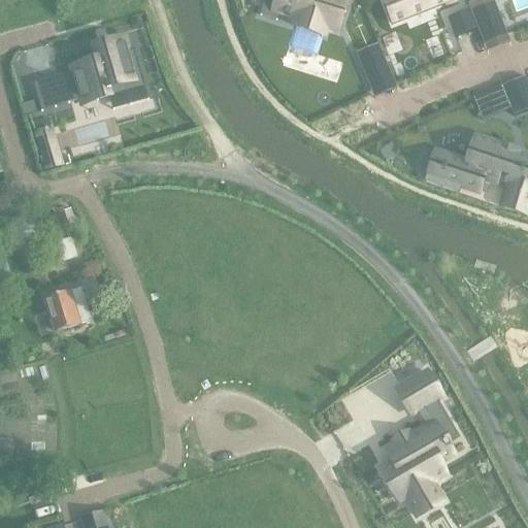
[(265,0),(260,18),(276,23),(279,13),(298,19),(295,28),(323,37),(326,28),(338,32),(349,0),(348,0),(265,0)]
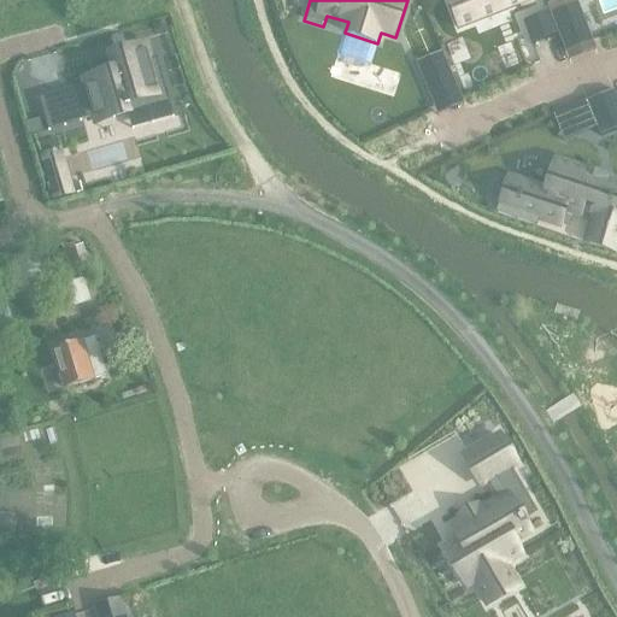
[(446,0),(458,30),(533,0),(446,0)]
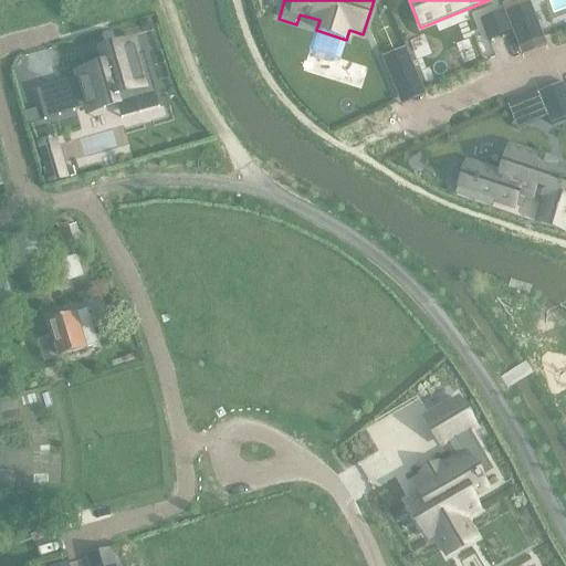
[(513,0),(502,4),(507,19),(513,32),(537,22),(528,0),(513,0)]
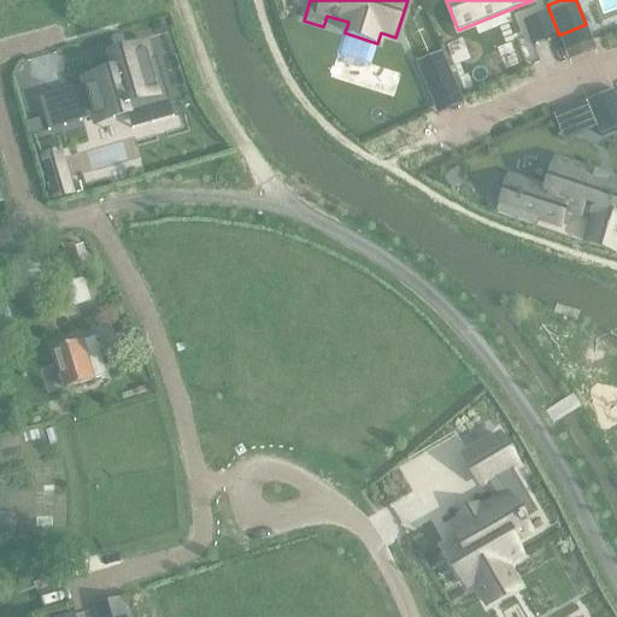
[(553,21),(527,31),(532,46),(559,35),(553,21)]
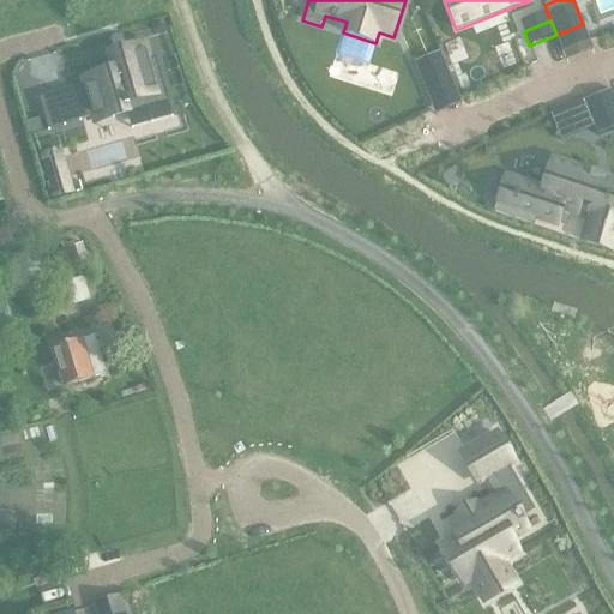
[(122,79),(91,89),(104,132),(179,110),(167,66),(160,68),(156,53),(118,65),(122,79)]
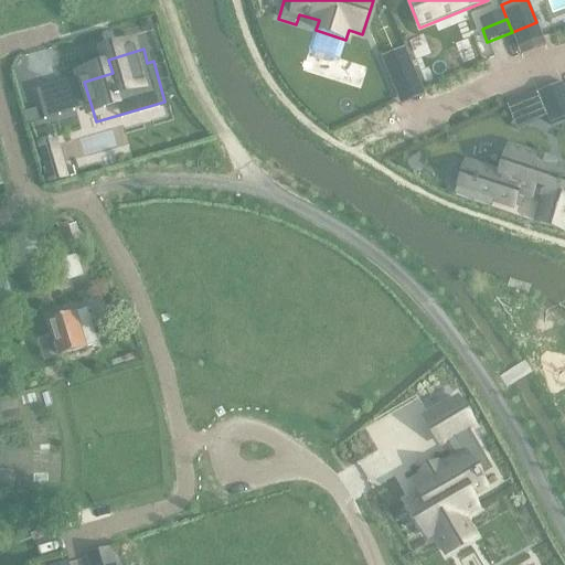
[(405,49),(381,59),(391,83),(415,73),(405,49)]
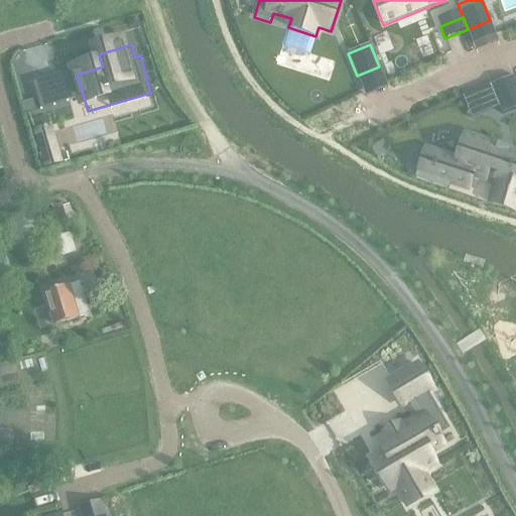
[(323,58),(316,79),(330,83),(336,62),(323,58)]
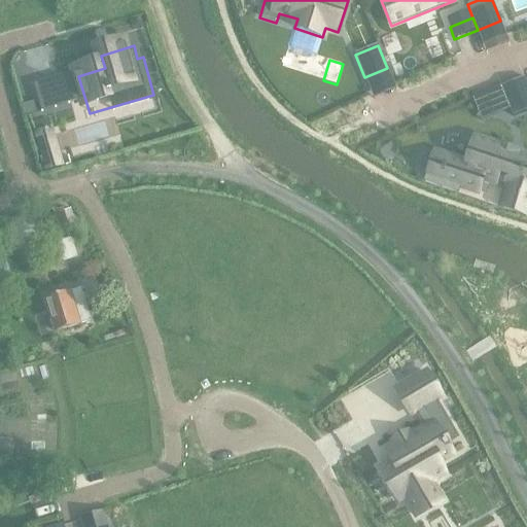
[(526,84),(524,78),(501,88),(514,117),(526,111),(526,84)]
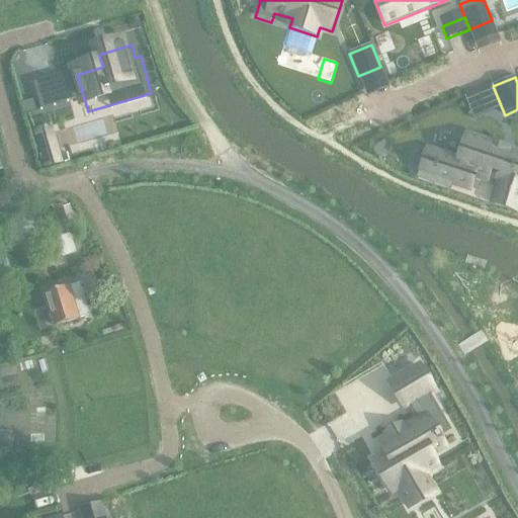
[(52,131),(35,136),(45,167),(61,163),(52,131)]
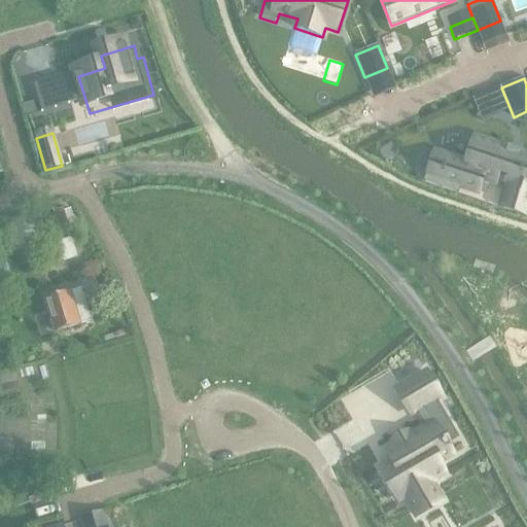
[(448,157),(441,180),(480,194),(484,180),(508,188),(503,202),(526,210),(526,208),(526,155),(473,138),(465,164),(448,157)]
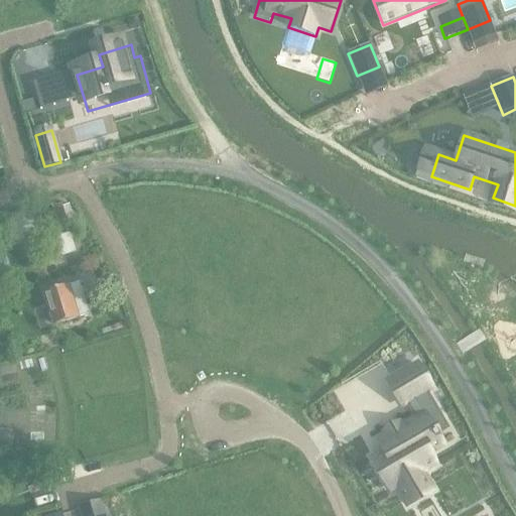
[(90,315),(80,284),(68,288),(68,287),(45,294),(55,327),(78,320),(78,319),(90,315)]
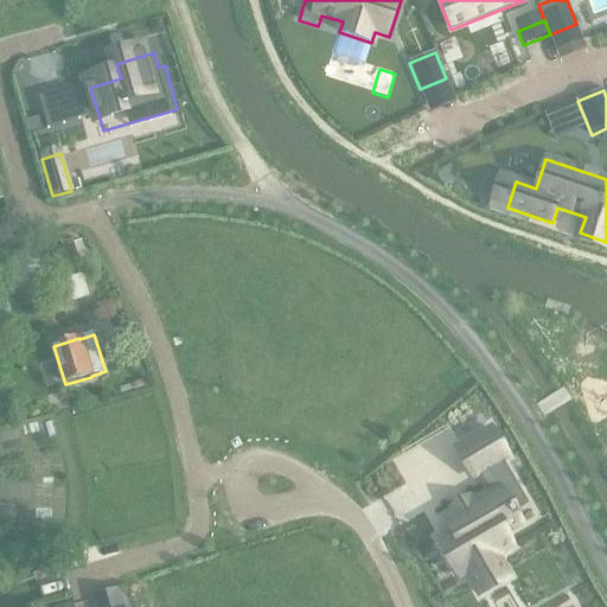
[(454,531),(439,541),(460,577),(466,574),(471,581),(502,563),(497,556),(512,547),(505,535),(522,525),(516,515),(515,512),(526,505),(502,461),(508,458),(491,430),(458,451),(474,478),(479,475),(490,494),(447,519),(454,531)]
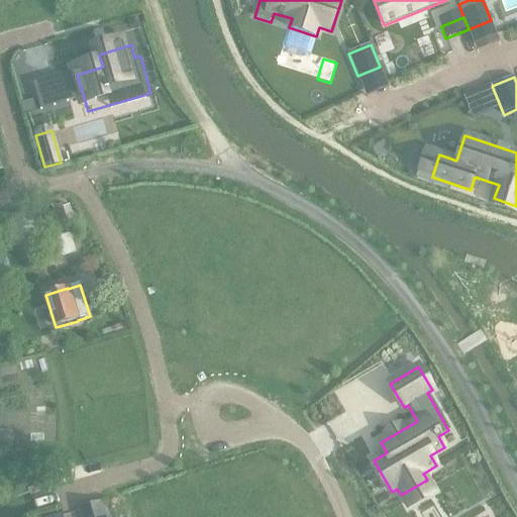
[(103,516),(99,504),(79,511),(80,516),(103,516)]
